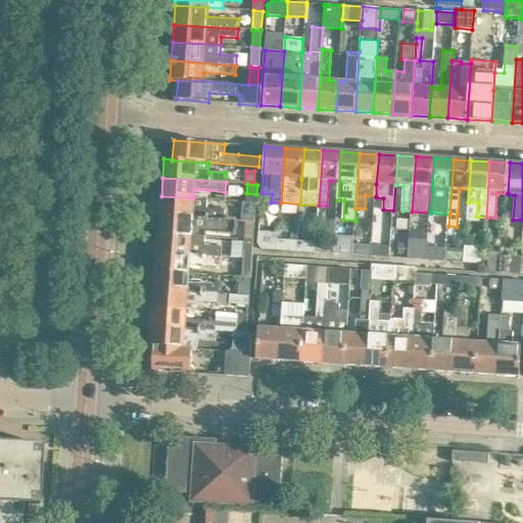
[(161,196),(159,216),(223,220),(224,209),(206,208),(207,199),(193,198),(161,196)]
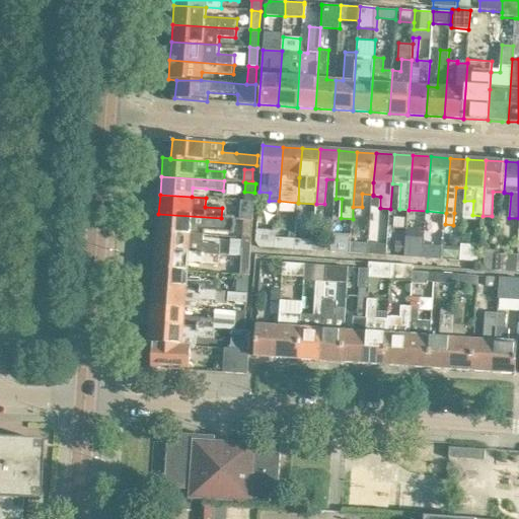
[(240,201),(239,219),(244,220),(253,220),(254,202),(243,201),(240,201)]
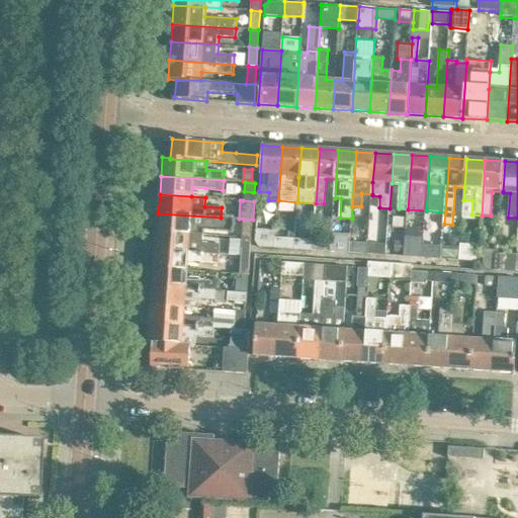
[(158,213),(157,232),(202,235),(203,231),(230,233),(231,219),(221,218),(158,213)]
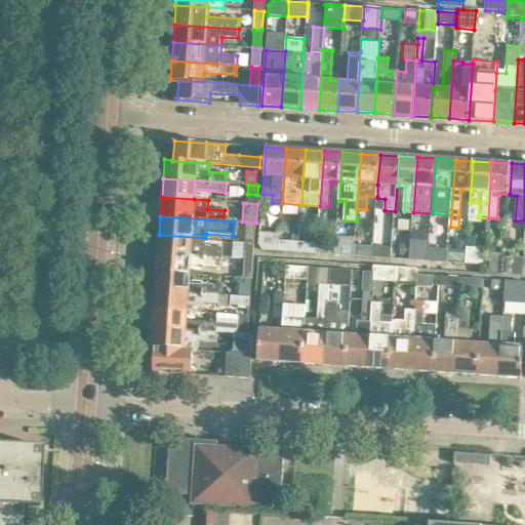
[(247,223),(245,241),(254,242),(256,223),(247,223)]
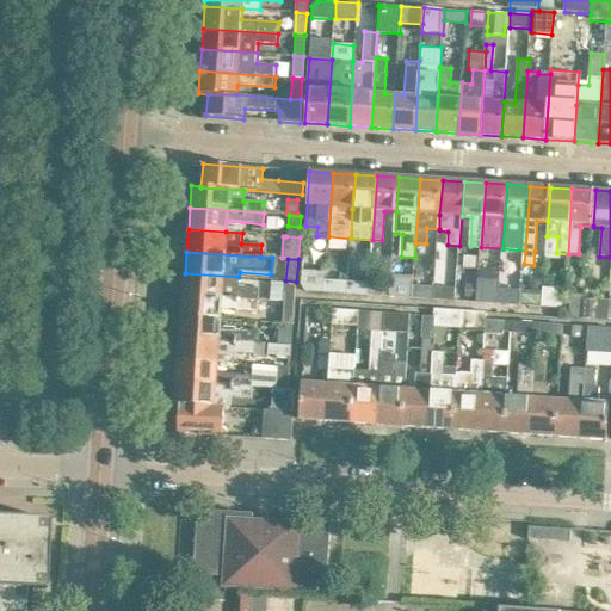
[(303,270),(302,284),(308,292),(323,294),(325,281),(326,272),(303,270)]
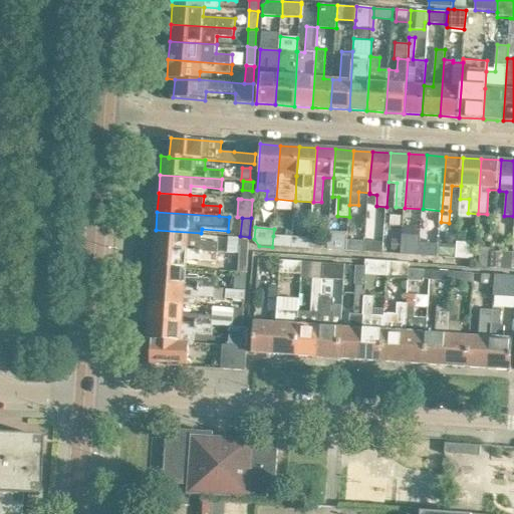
[(156,230),(155,248),(217,252),(217,242),(201,241),(201,233),(156,230)]
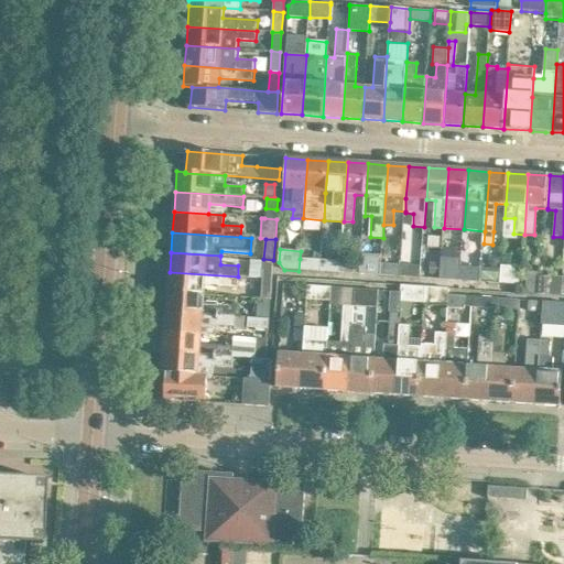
[(361,263),(360,275),(380,277),(381,263),(381,256),(361,255),(361,263)]
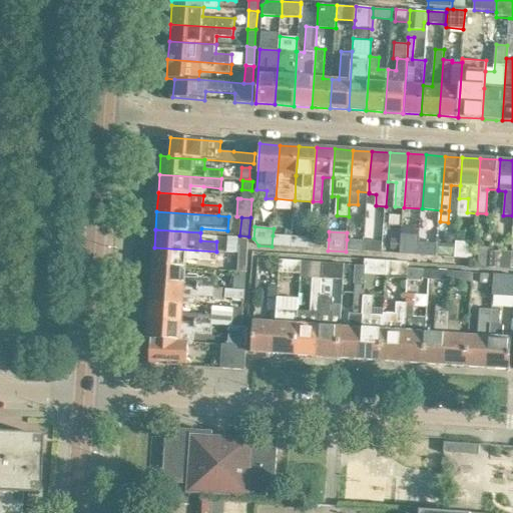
[(401,248),(401,255),(418,257),(419,243),(420,236),(402,234),(402,239),(401,248)]
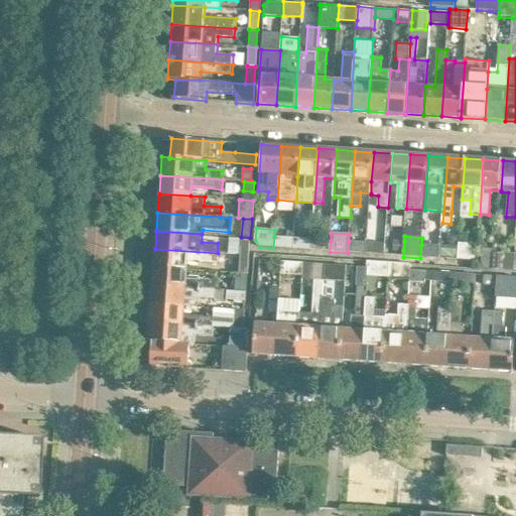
[(241,237),(240,255),(249,255),(250,238),(241,237)]
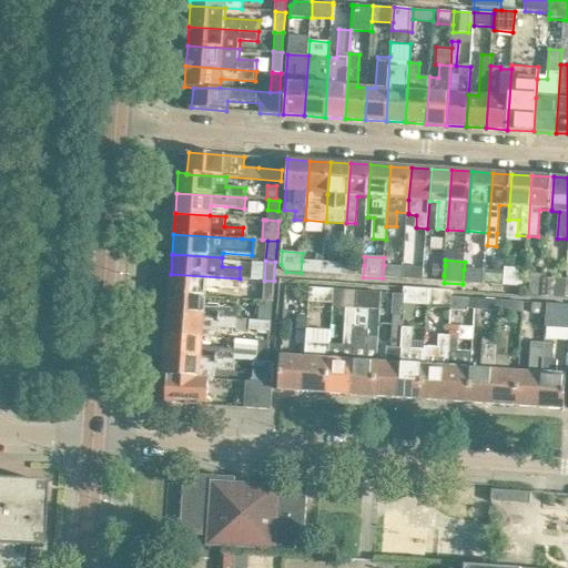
[(323,262),(302,261),(301,273),(322,274),(323,262)]
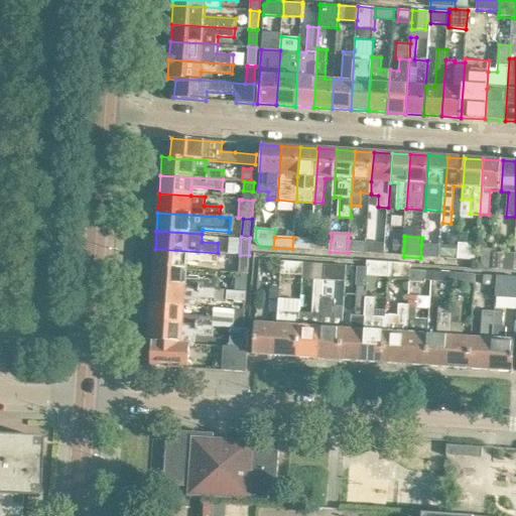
[(293,238),(292,249),(310,251),(311,240),(293,238)]
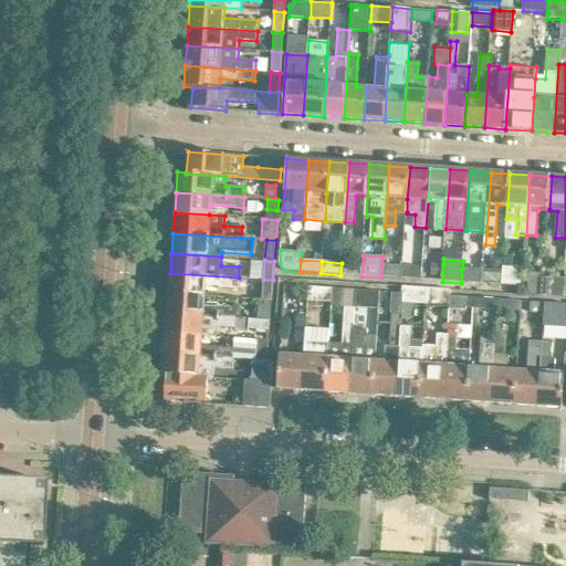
[(363,264),(342,263),(341,275),(362,276),(363,264)]
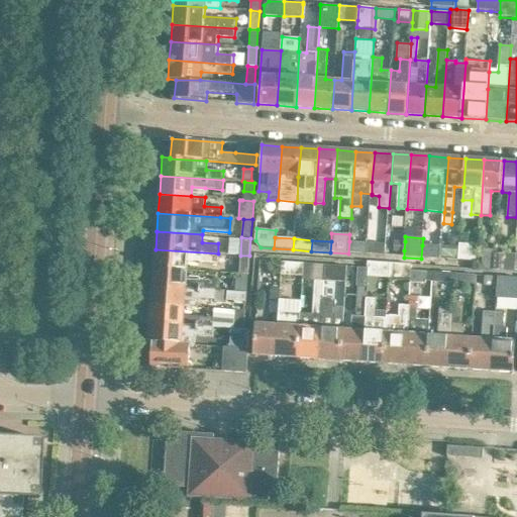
[(368,242),(349,241),(348,253),(367,254),(368,242)]
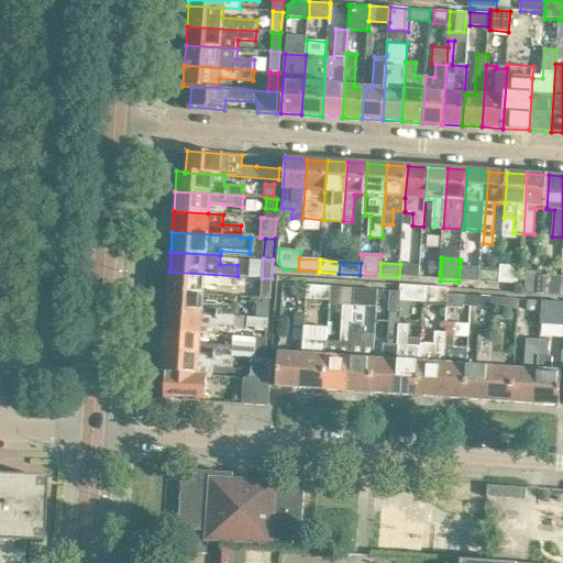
[(432,263),(431,272),(440,273),(441,263),(432,263)]
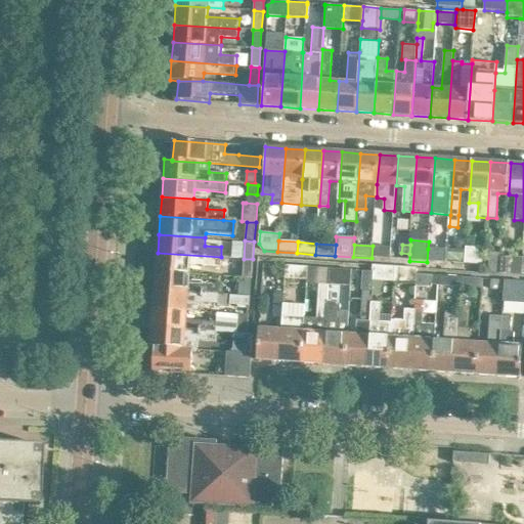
[(373,246),(372,258),(390,260),(391,248),(373,246)]
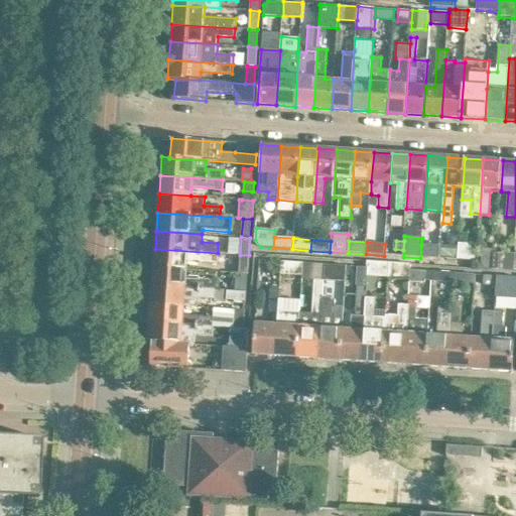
[(460,247),(460,261),(475,262),(476,245),(460,244),(460,247)]
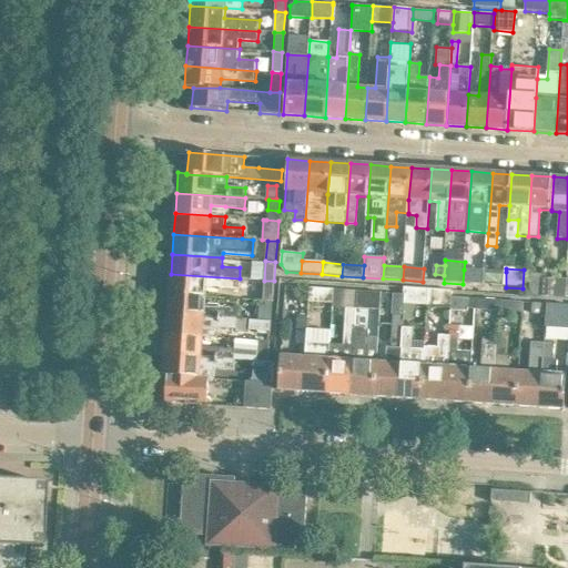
[(464,270),(463,284),(484,286),(485,271),(464,270)]
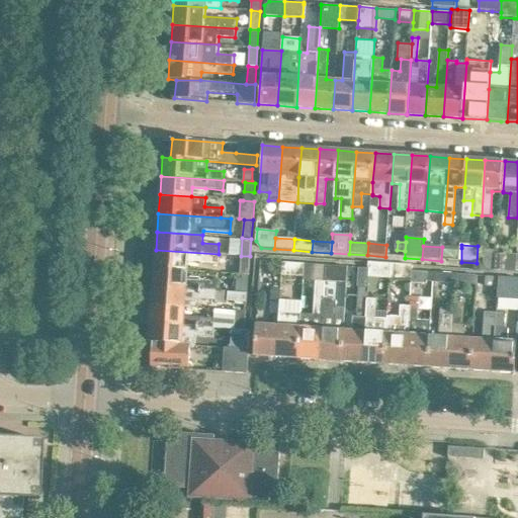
[(461,248),(442,247),(441,261),(461,262),(461,248)]
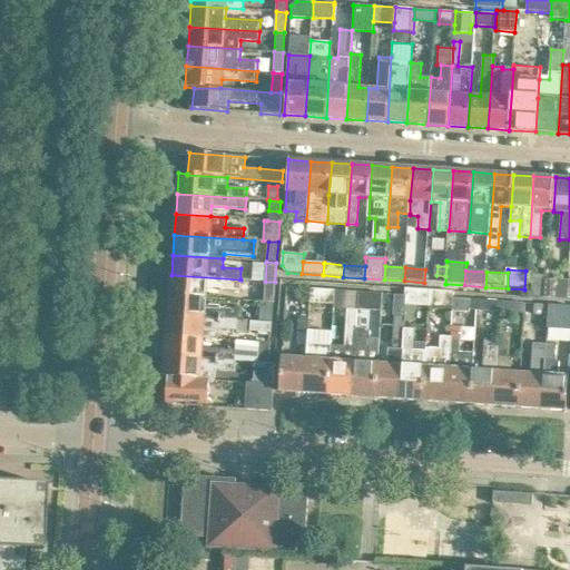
[(172,275),(170,296),(205,298),(205,287),(239,290),(241,279),(172,275)]
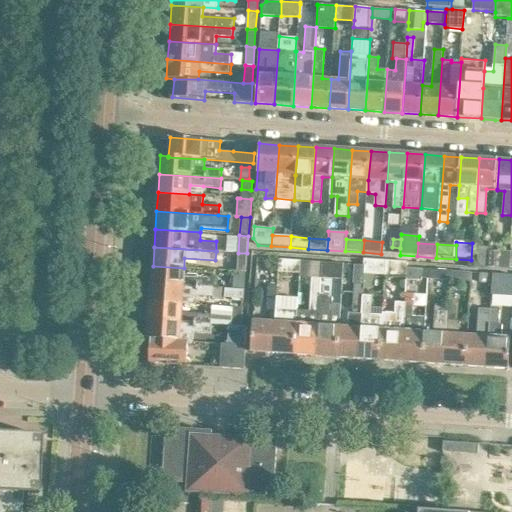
[(476,260),(476,267),(494,268),(494,265),(492,264),(493,254),(489,253),(489,248),(477,247),(476,260)]
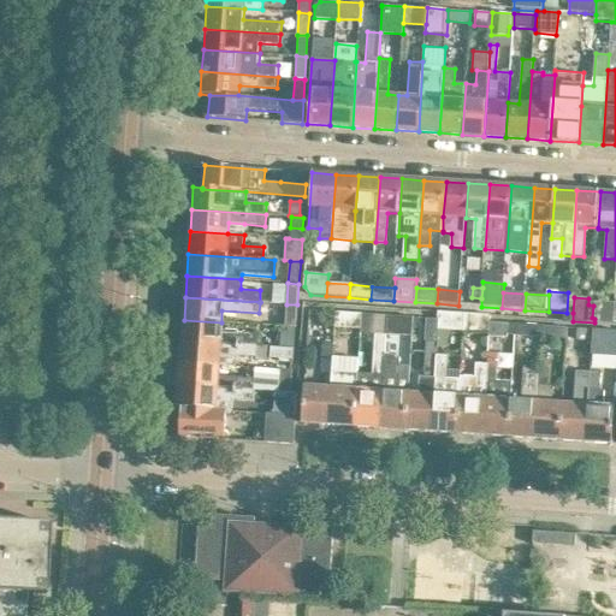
[(600,306),(593,306),(592,318),(594,319),(594,323),(614,325),(615,313),(615,303),(600,302),(600,306)]
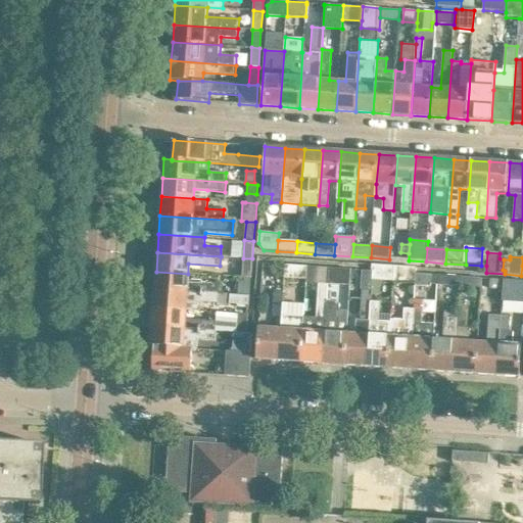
[(243,258),(242,278),(246,278),(251,278),(252,258),(243,258)]
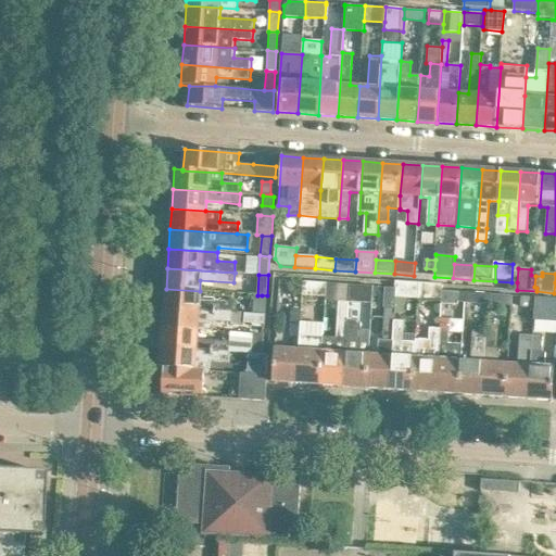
[(395,299),(420,300),(421,283),(394,281),(393,289),(396,289),(395,299)]
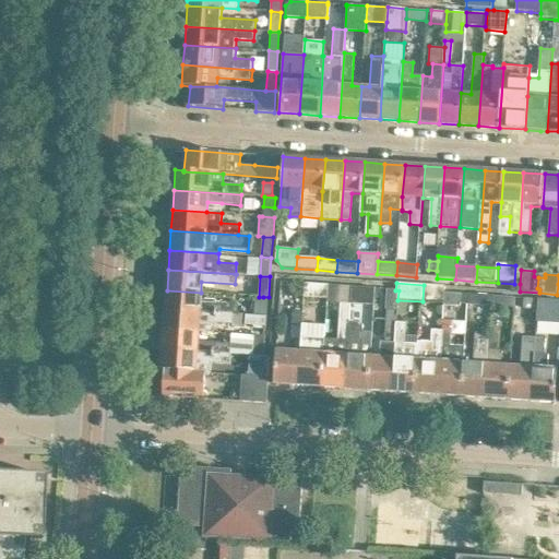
[(305,298),(328,299),(329,285),(306,284),(305,293),(305,298)]
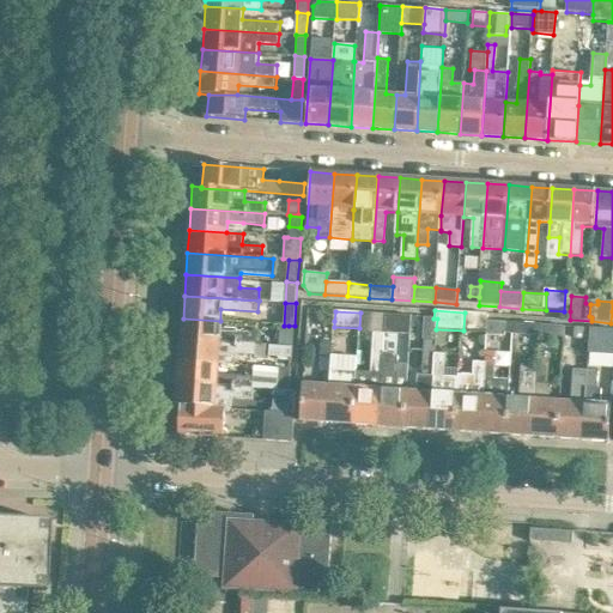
[(386,315),(360,313),(359,328),(359,334),(370,334),(368,372),(357,371),(353,425),(377,426),(382,357),(384,333),(386,315)]
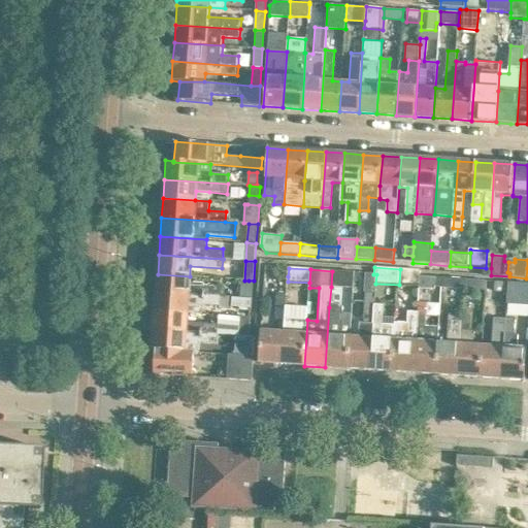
[(419,277),(419,270),(400,269),(399,285),(418,287),(418,289),(420,290),(421,277),(419,277)]
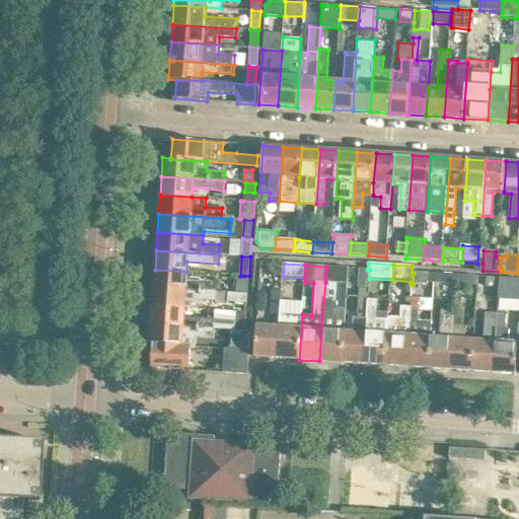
[(326,267),(325,282),(346,284),(347,268),(326,267)]
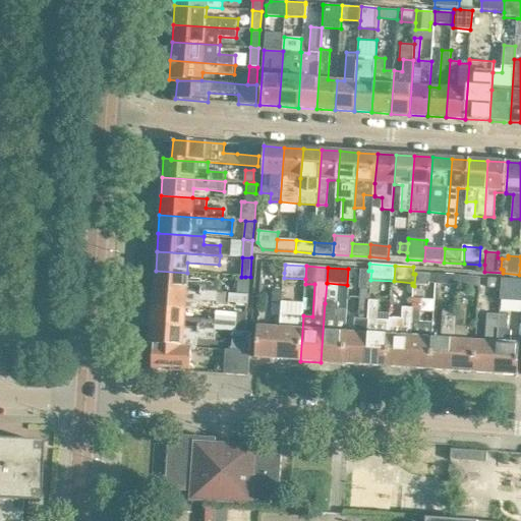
[(156,271),(154,289),(217,293),(217,283),(200,282),(200,280),(186,279),(187,273),(156,271)]
